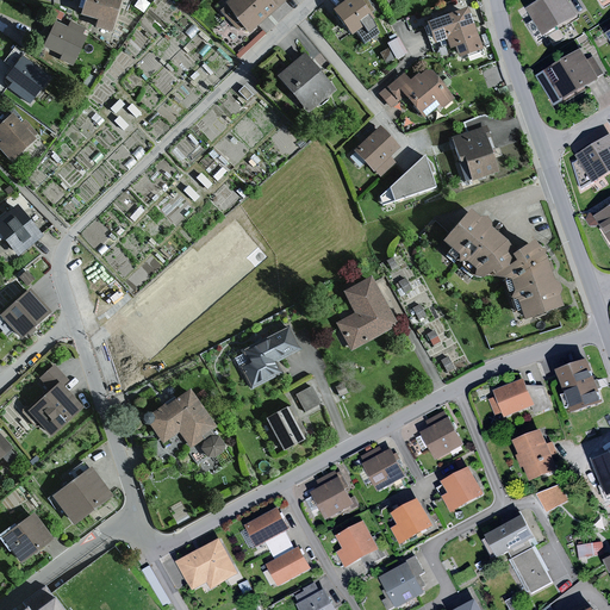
[(80,0),(78,14),(93,18),(91,27),(109,32),(117,0),(80,0)]
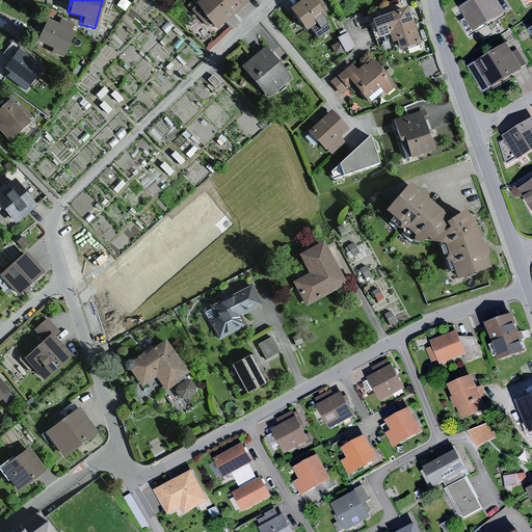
[(124,0),(118,0),(115,5),(124,11),(130,3),(124,0)]
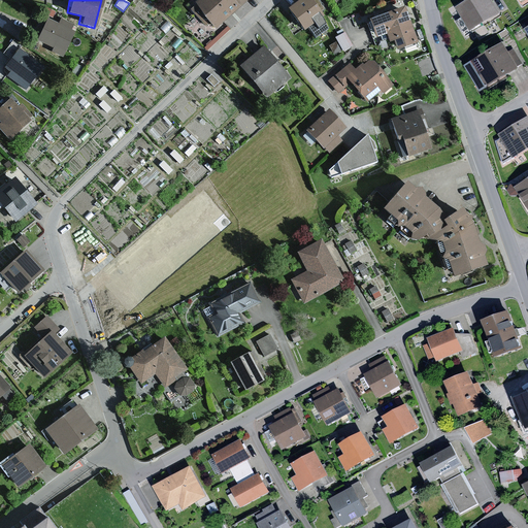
[(193,0),(191,2),(194,5),(190,9),(204,26),(209,22),(213,28),(237,6),(231,0),(193,0)]
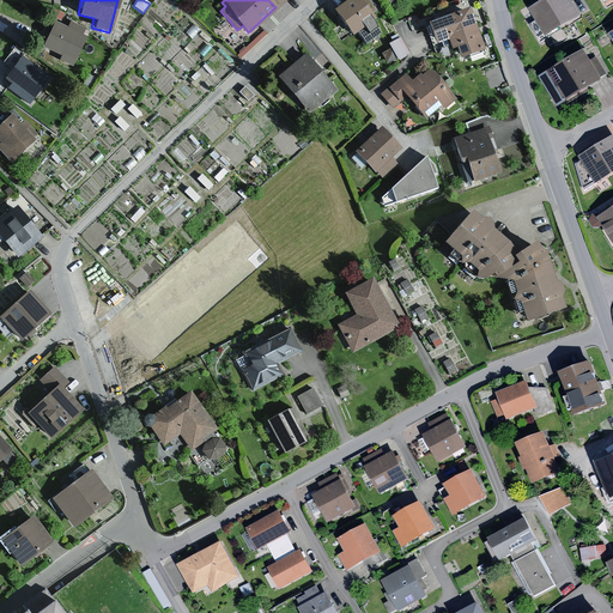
[(358,0),(344,0),(332,10),(350,36),(356,31),(364,43),(380,34),(372,20),(374,19),(371,14),(358,0)]
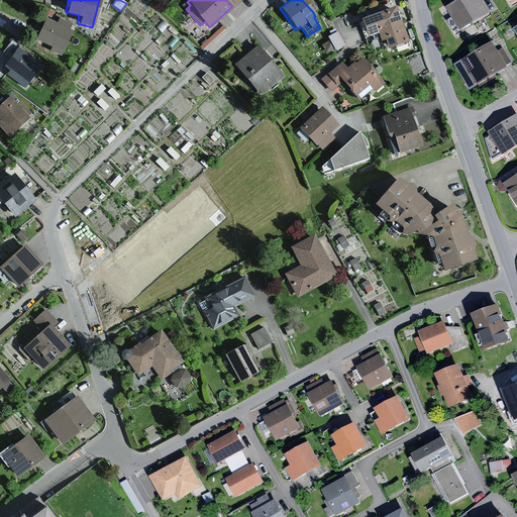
[(311,0),(302,0),(313,12),(318,8),(311,0)]
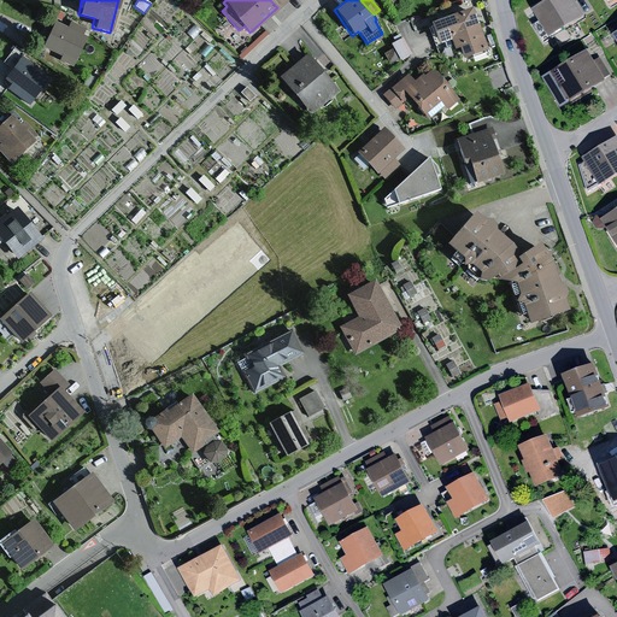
[(574,0),(544,0),(532,7),(548,36),(583,16),(574,0)]
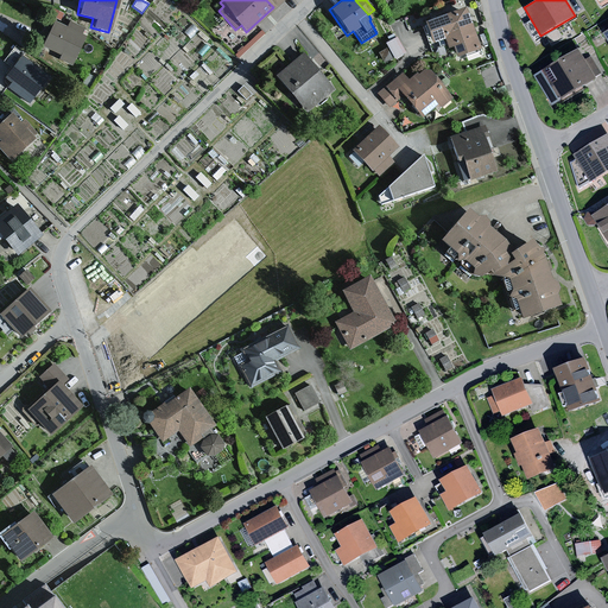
[(463,7),(420,23),(429,44),(443,38),(442,36),(469,26),(463,7)]
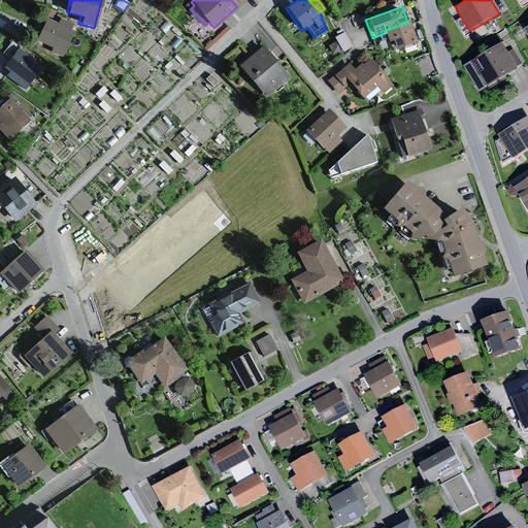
[(46,7),(43,14),(53,19),(55,11),(46,7)]
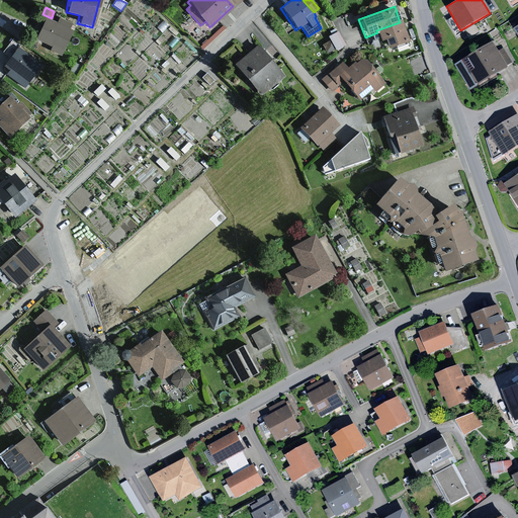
[(56,23),(46,18),(34,39),(52,48),(51,51),(61,56),(72,32),(69,30),(72,25),(58,18),(56,23)]
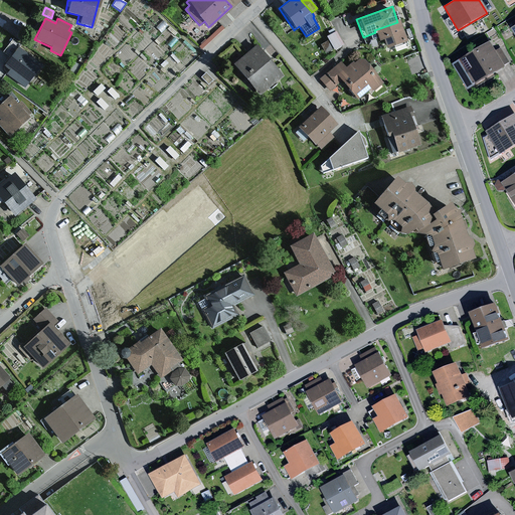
[(375,32),(363,37),(365,44),(380,38),(384,49),(405,42),(397,22),(374,30),(375,32)]
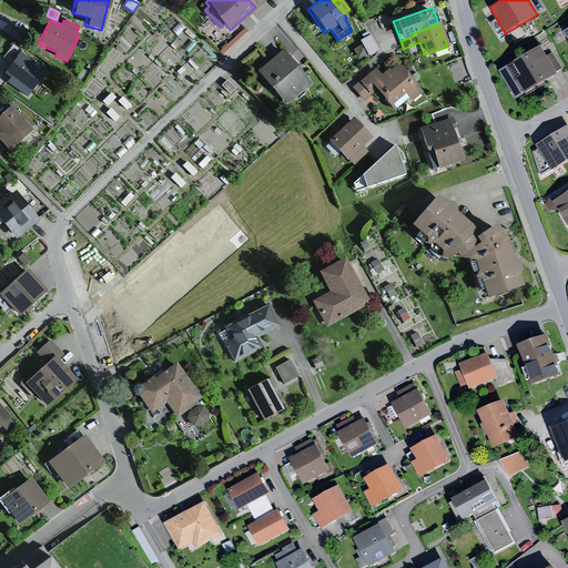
[(243,29),(219,51),(222,54),(246,32),(243,29)]
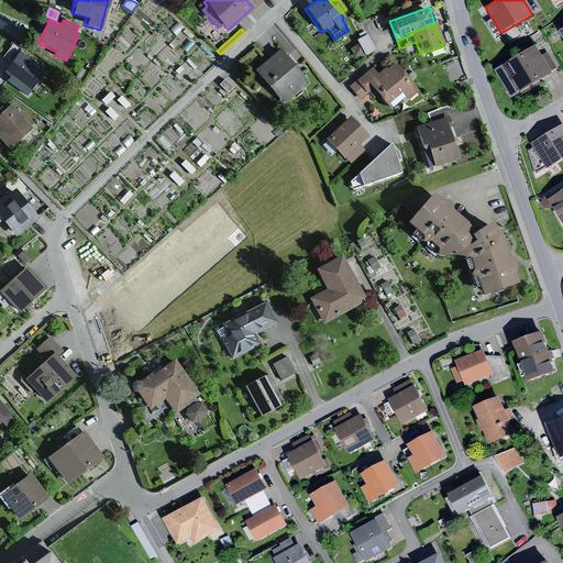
[(366,34),(355,41),(364,55),(375,50),(366,34)]
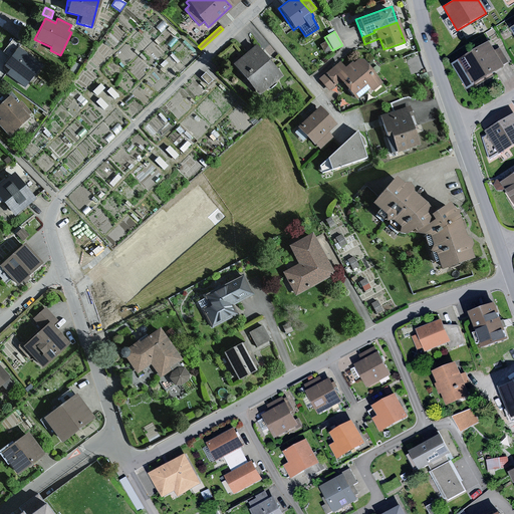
[(2,51),(8,56),(16,46),(20,41),(14,36),(2,51)]
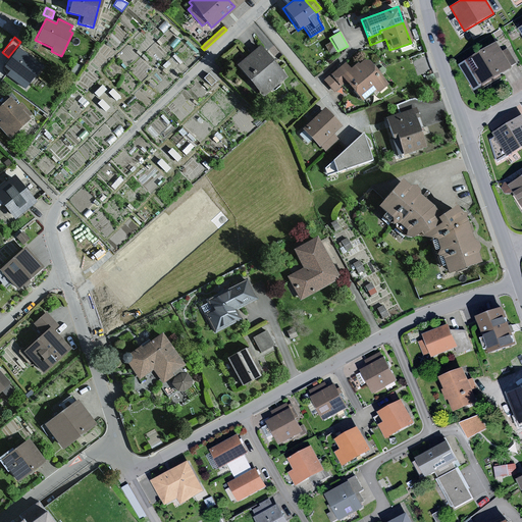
[(497,42),(459,64),(474,90),(512,67),(503,51),(497,42)]
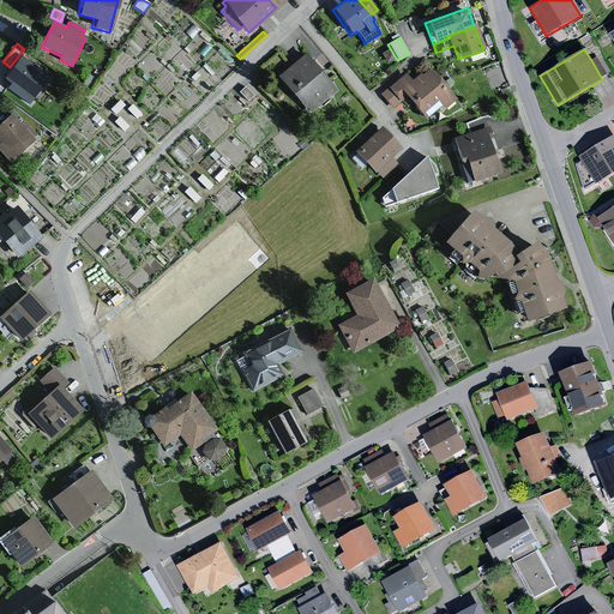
[(305,53),(277,77),(308,114),(336,90),(305,53)]
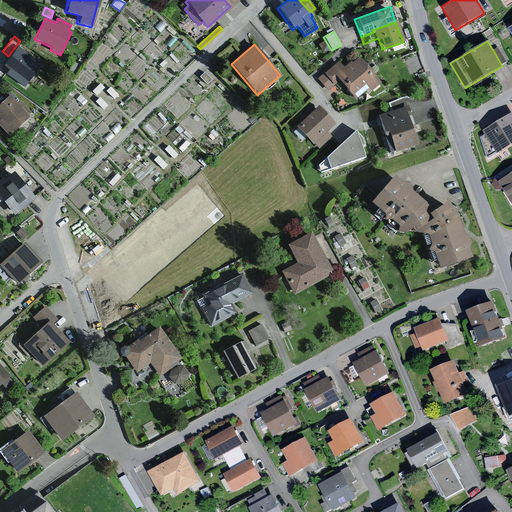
[(40,65),(16,46),(8,56),(1,65),(7,70),(5,73),(23,87),(40,65)]
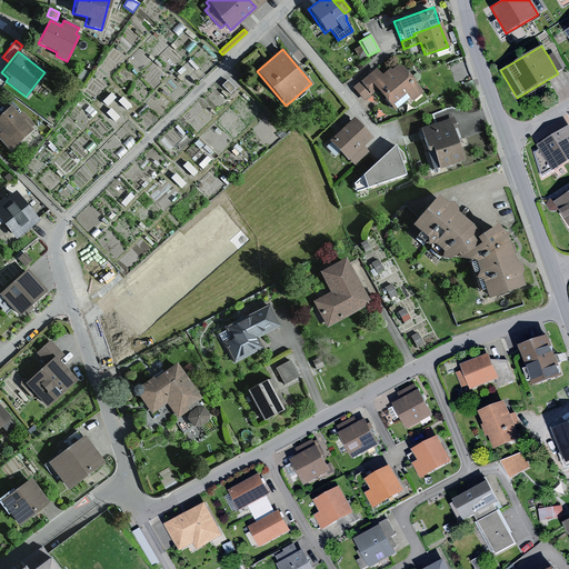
[(553,52),(548,56),(558,73),(563,69),(553,52)]
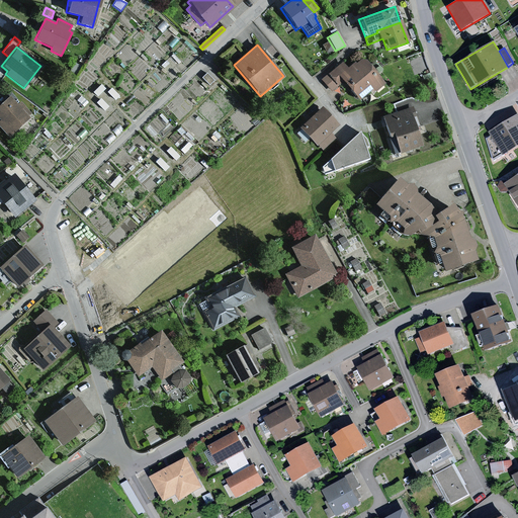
[(424,56),(410,61),(415,75),(428,70),(424,56)]
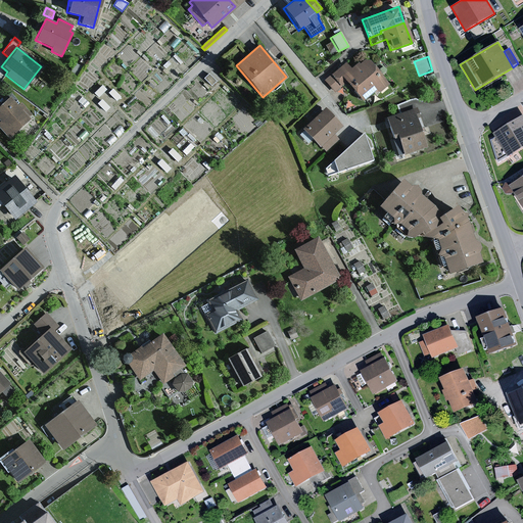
[(344,62),(323,81),(334,93),(345,84),(361,102),(376,90),(378,93),(388,85),(369,61),(362,60),(359,63),(357,62),(349,68),(344,62)]
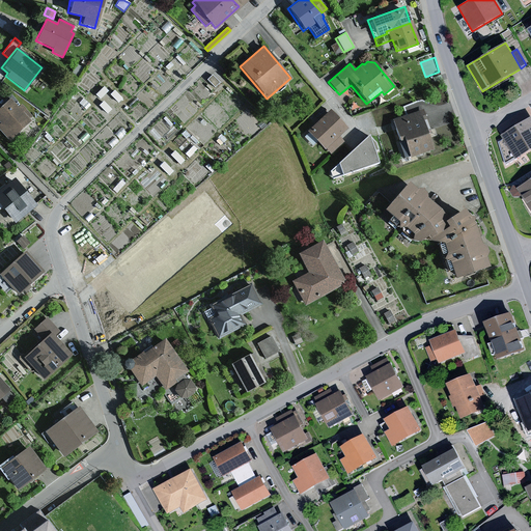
[(76,64),(71,73),(77,76),(82,67),(76,64)]
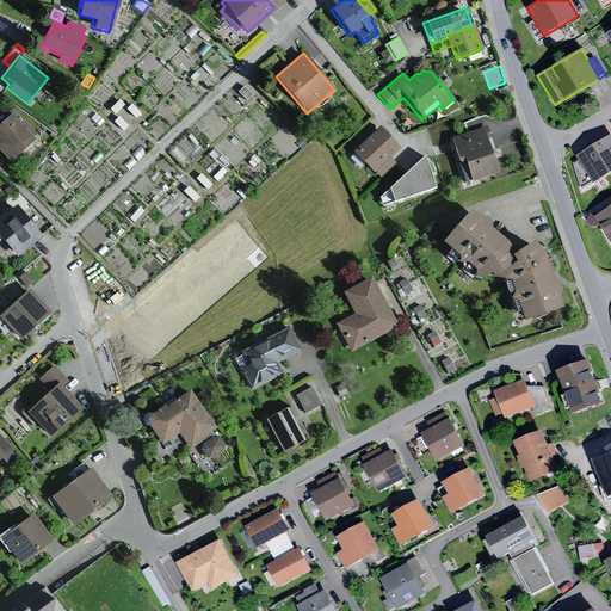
[(244,87),(238,93),(246,102),(253,96),(244,87)]
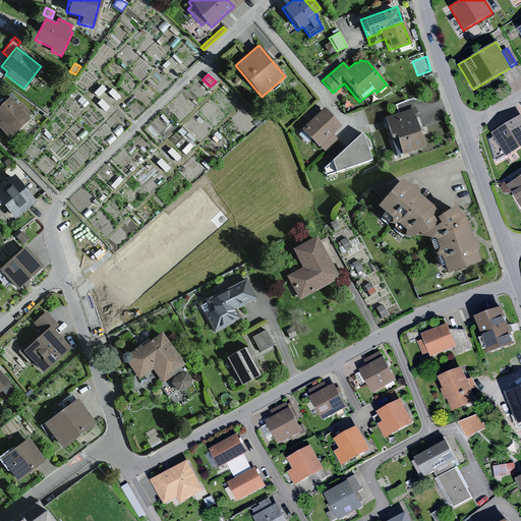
[(15,105),(7,97),(0,104),(0,129),(8,137),(27,118),(27,117),(15,105)]
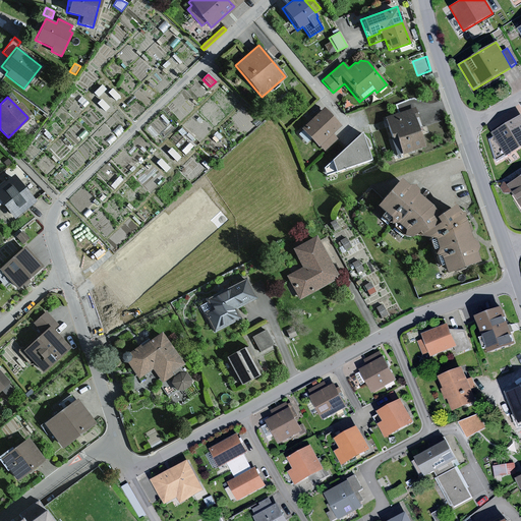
[(19,102),(15,105),(27,117),(31,113),(19,102)]
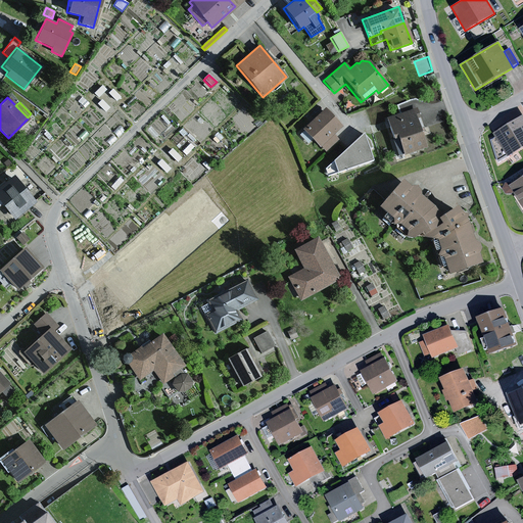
[(341,127),(324,108),(301,130),(319,147),(320,146),(333,134),(341,127)]
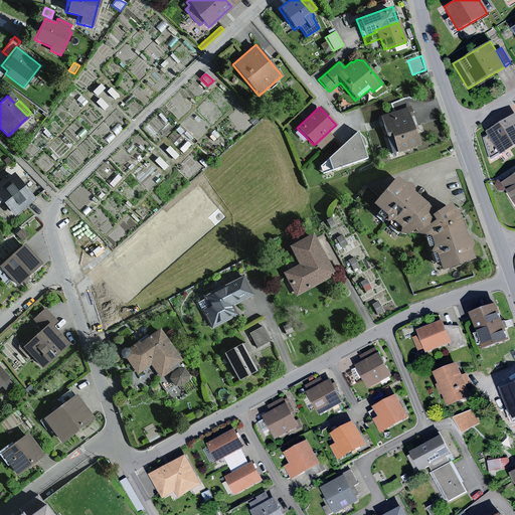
[(406,108),(378,117),(385,137),(390,136),(396,153),(419,146),(406,108)]
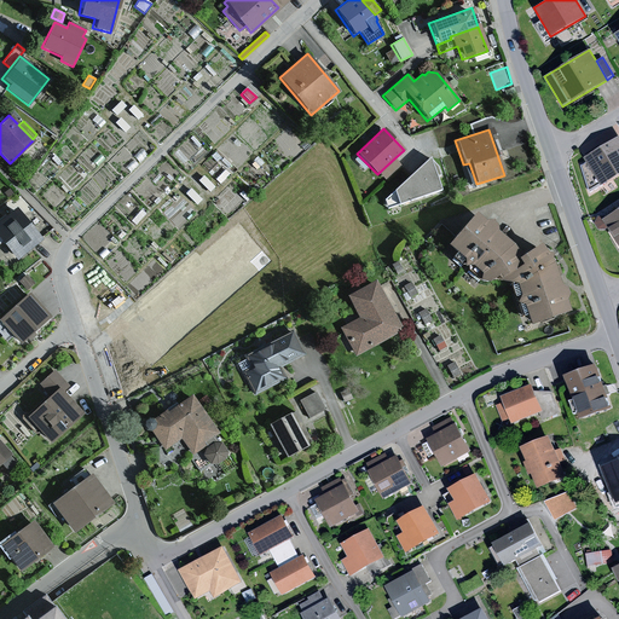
[(618,137),(602,148),(584,157),(600,185),(618,173),(618,137)]
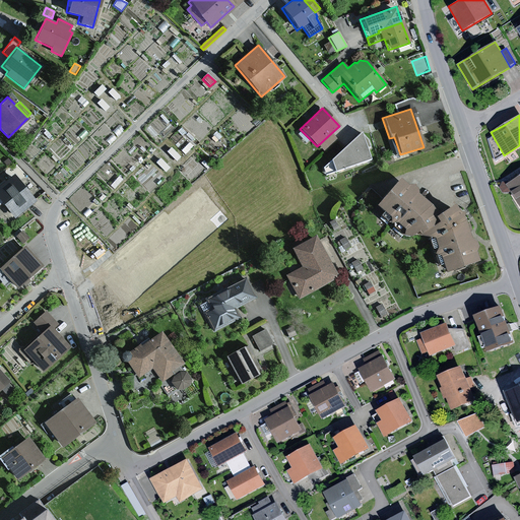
[(336,139),(331,133),(318,145),(323,151),(336,139)]
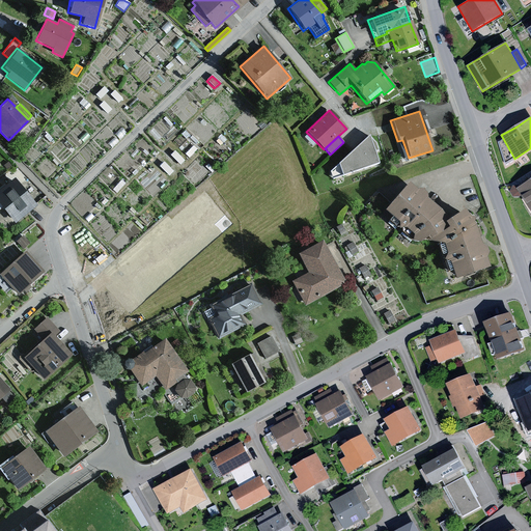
[(378,143),(369,136),(331,172),(334,179),(380,164),(375,152),(381,151),(378,143)]
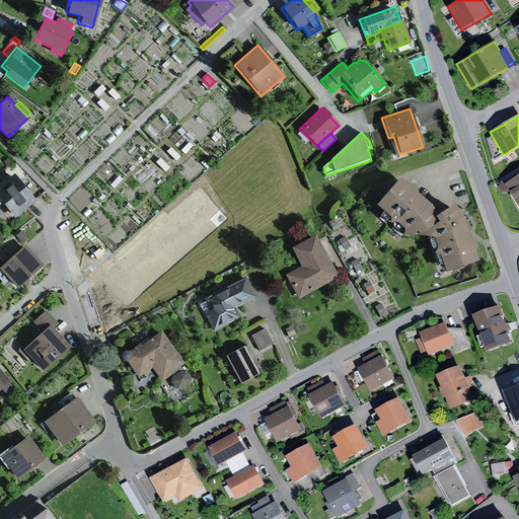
[(0,203),(11,218),(32,202),(11,174),(0,182),(0,203)]
